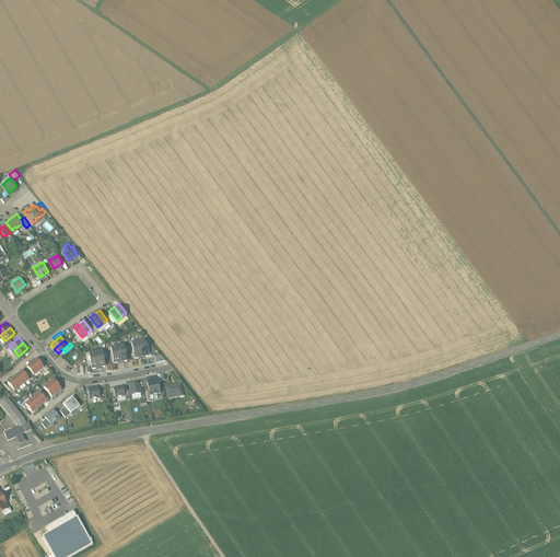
[(140,347),(132,348),(135,356),(138,356),(139,357),(141,356),(140,347)]
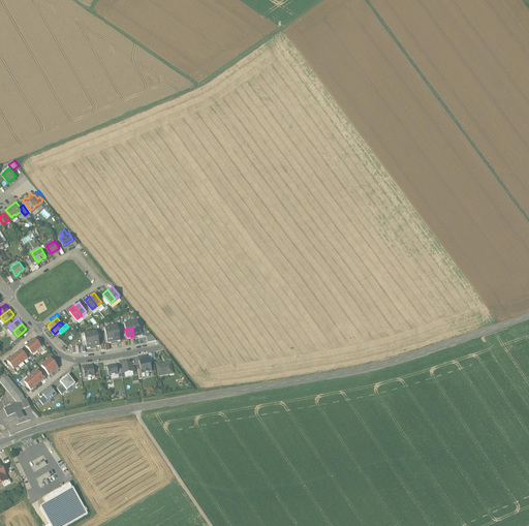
[(21,334),(18,336),(17,336),(14,338),(13,339),(16,342),(23,336),(21,334)]
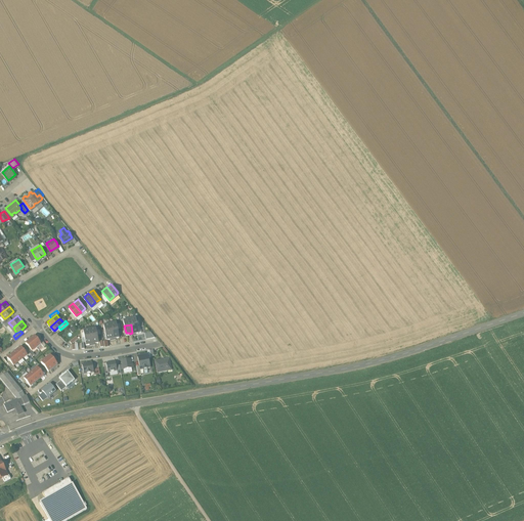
[(38,337),(34,333),(30,337),(36,345),(41,341),(38,337)]
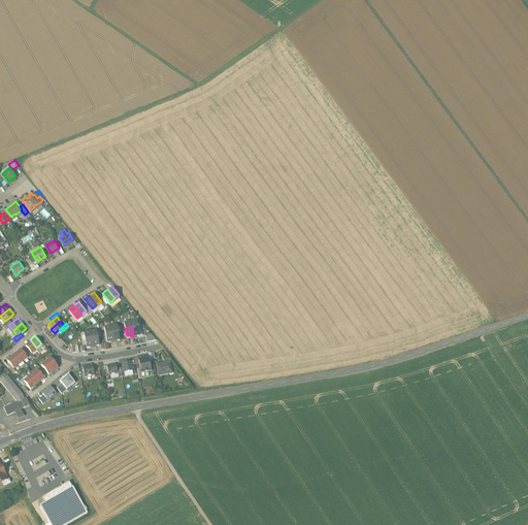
[(36,348),(30,339),(26,343),(32,351),(36,348)]
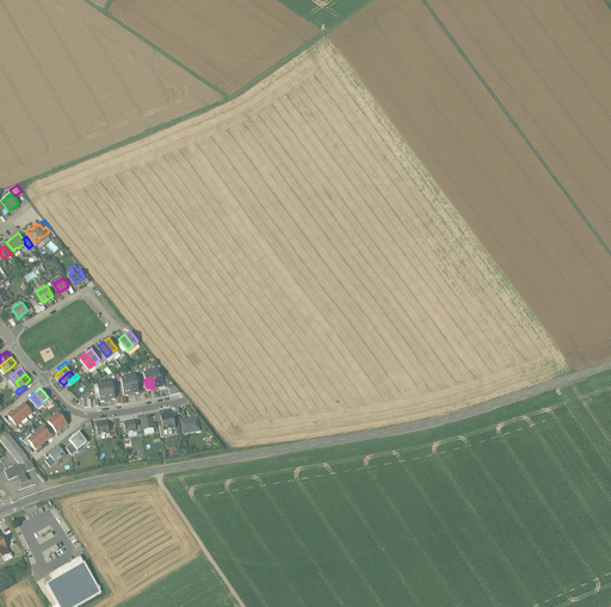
[(31,410),(24,401),(19,406),(26,415),(31,410)]
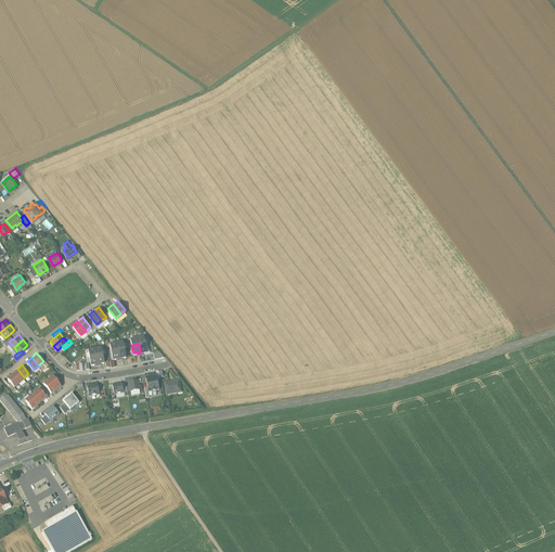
[(17,369),(12,372),(18,381),(24,377),(17,369)]
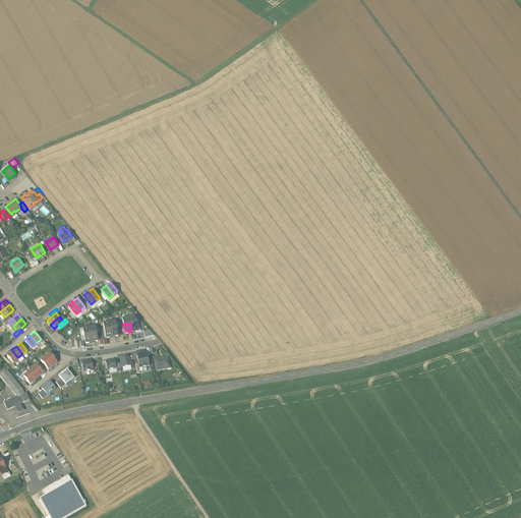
[(17,357),(11,349),(7,353),(13,361),(17,357)]
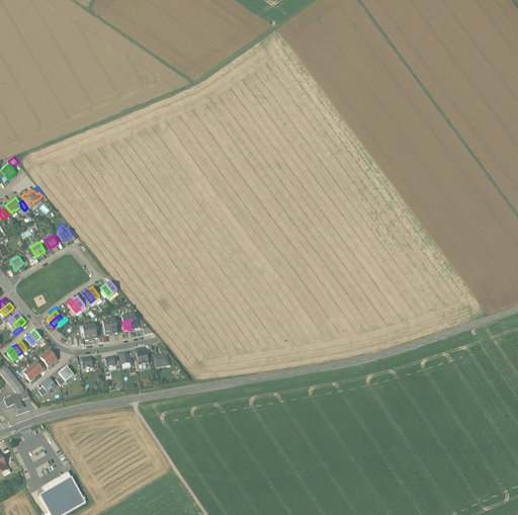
[(50,349),(50,348),(45,352),(53,361),(57,357),(54,354),(50,349)]
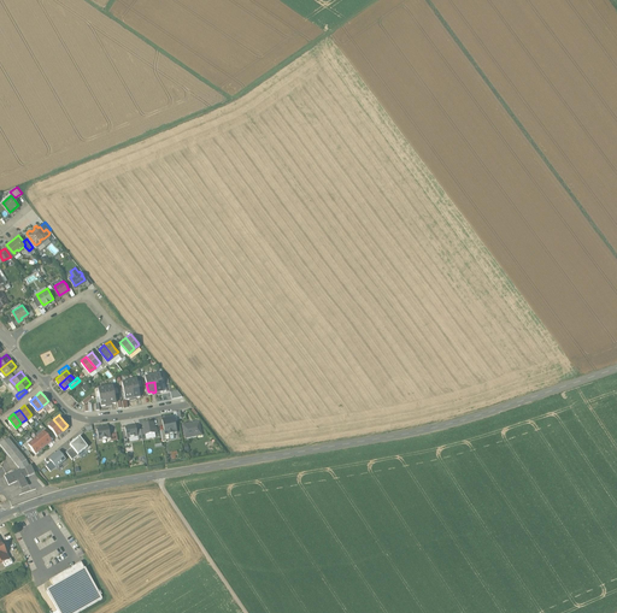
[(164,428),(165,431),(169,431),(169,432),(174,432),(174,430),(177,430),(174,414),(162,417),(164,428)]
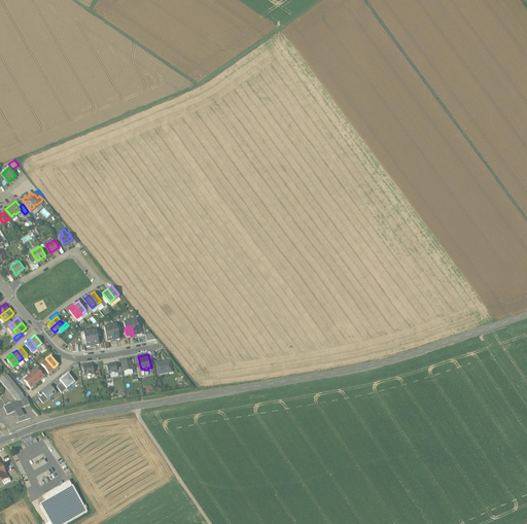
[(54,368),(45,358),(41,362),(48,371),(54,368)]
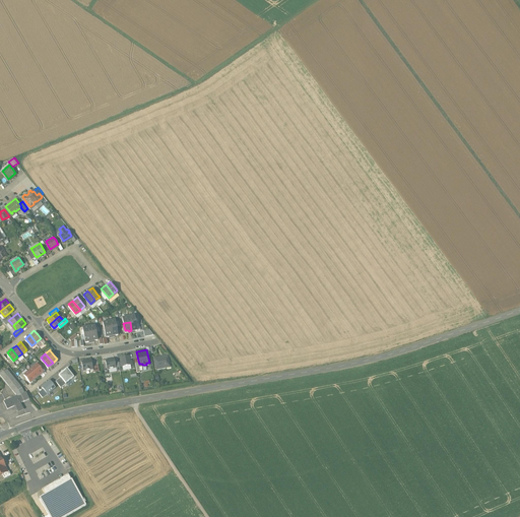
[(122,360),(123,365),(132,363),(132,358),(130,359),(129,353),(121,356),(122,360)]
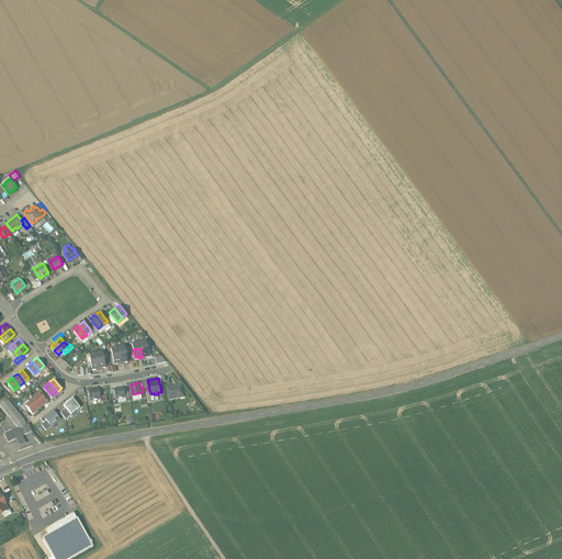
[(181,382),(167,384),(169,397),(179,395),(178,391),(183,390),(181,382)]
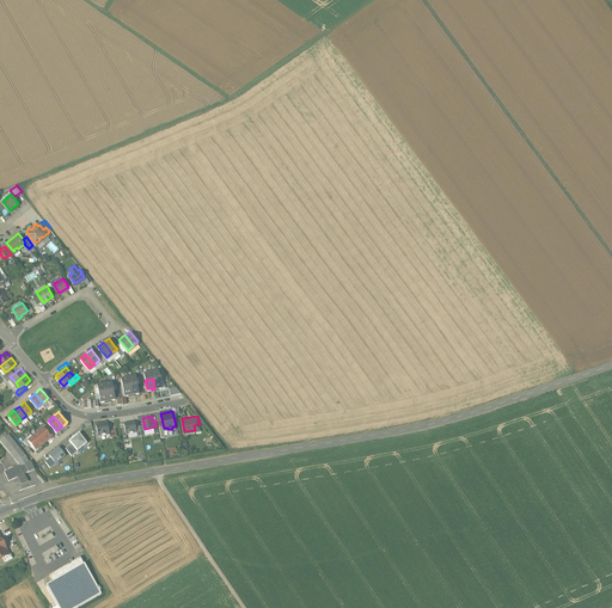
[(134,419),(123,422),(126,431),(136,429),(135,424),(134,419)]
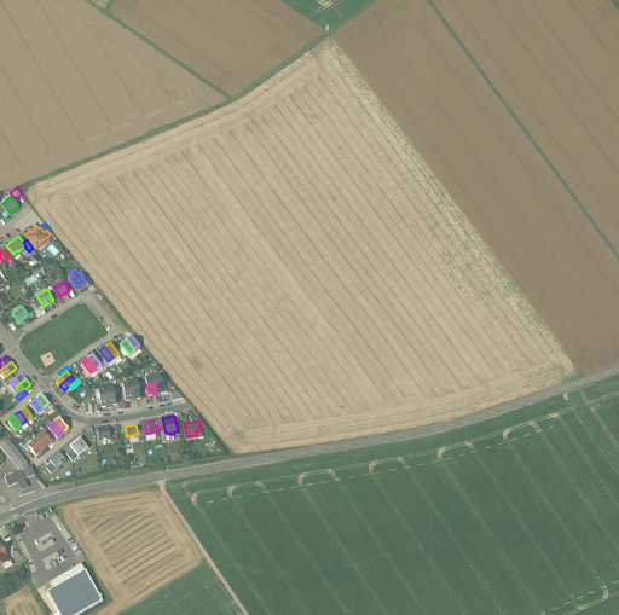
[(109,425),(97,428),(99,439),(110,436),(109,425)]
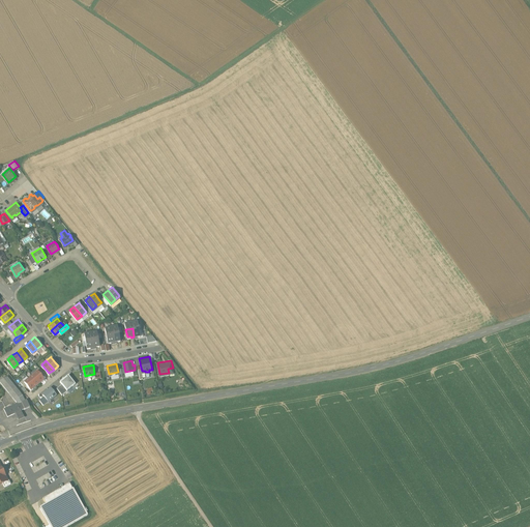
[(43,377),(37,370),(33,373),(39,381),(43,377)]
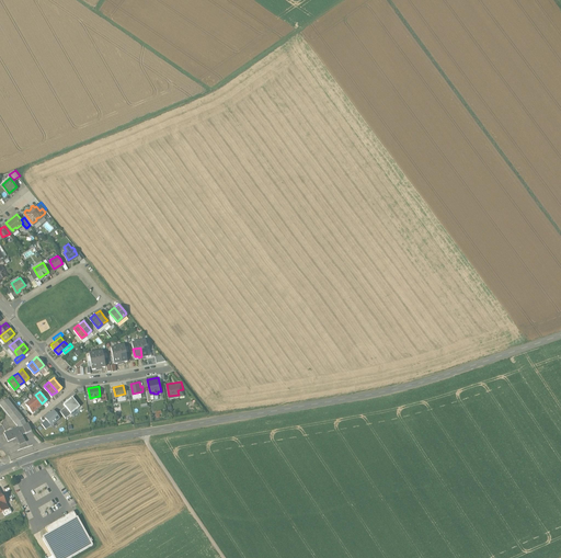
[(42,403),(35,395),(30,399),(37,407),(42,403)]
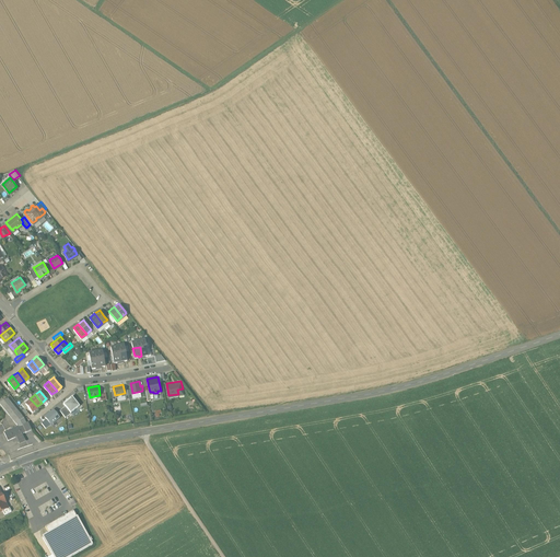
[(65,404),(71,410),(80,404),(72,394),(63,402),(65,404)]
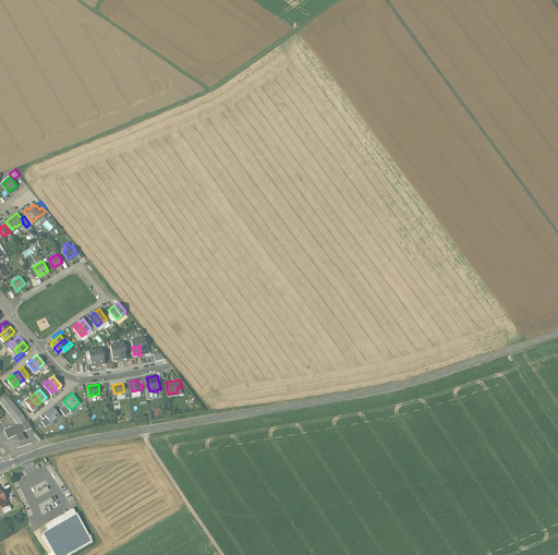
[(24,414),(8,394),(0,397),(0,399),(16,420),(17,422),(19,424),(23,422),(26,420),(24,414)]
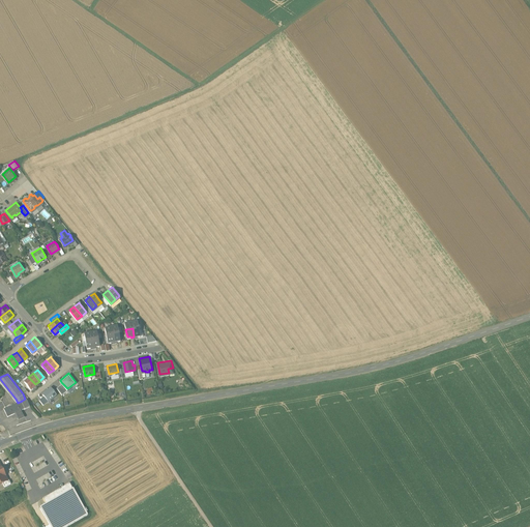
[(35,384),(28,377),(24,380),(30,388),(35,384)]
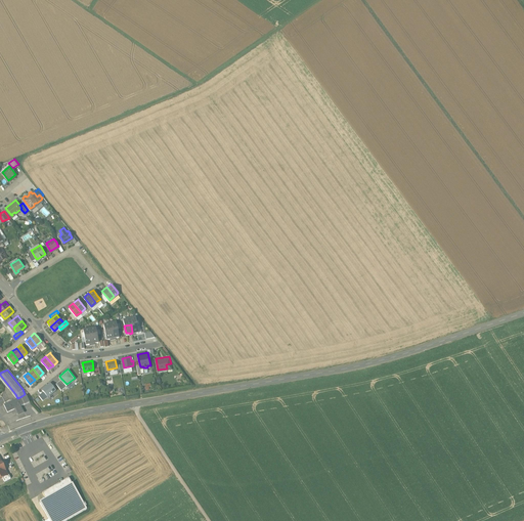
[(67,384),(60,378),(56,382),(61,388),(67,384)]
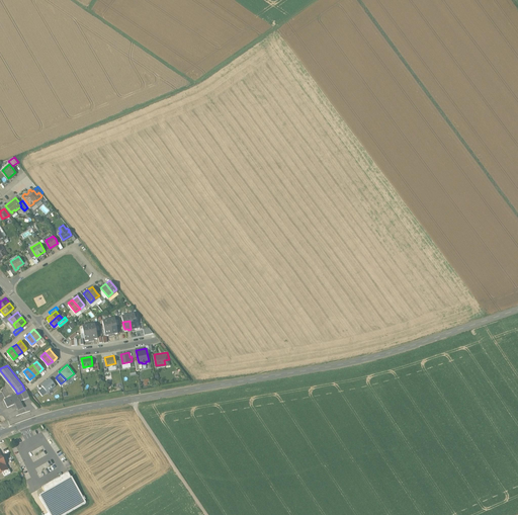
[(55,383),(50,377),(41,383),(42,384),(47,390),(55,383)]
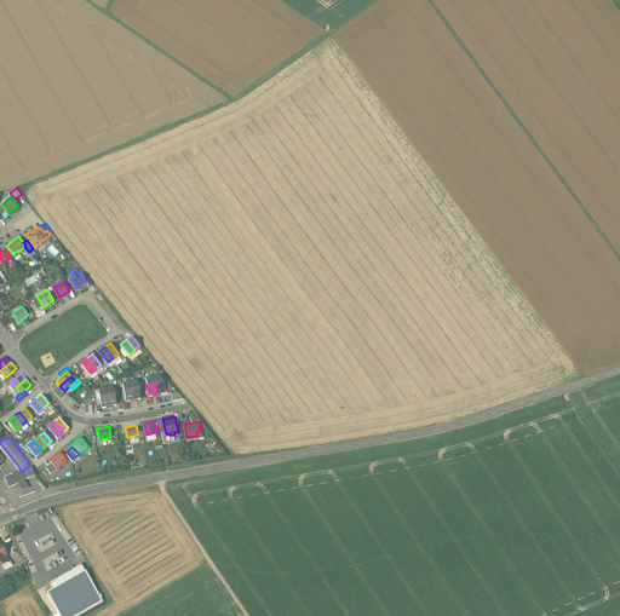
[(26,468),(21,471),(19,468),(5,476),(9,484),(17,481),(24,478),(29,476),(26,468)]
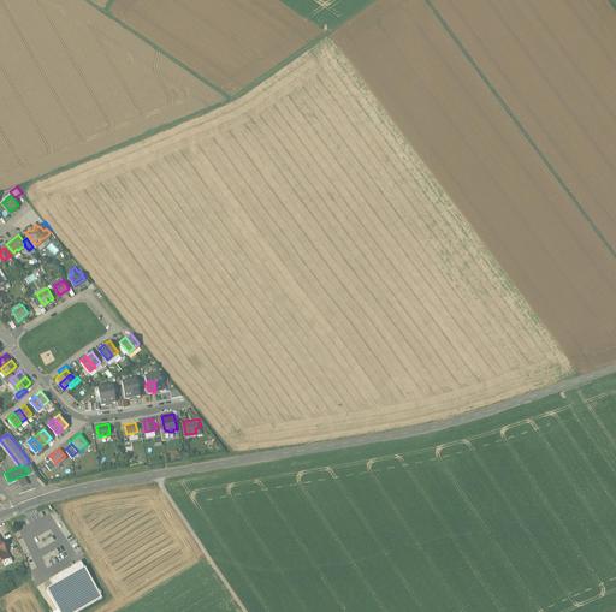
[(24,475),(17,477),(21,487),(29,483),(24,475)]
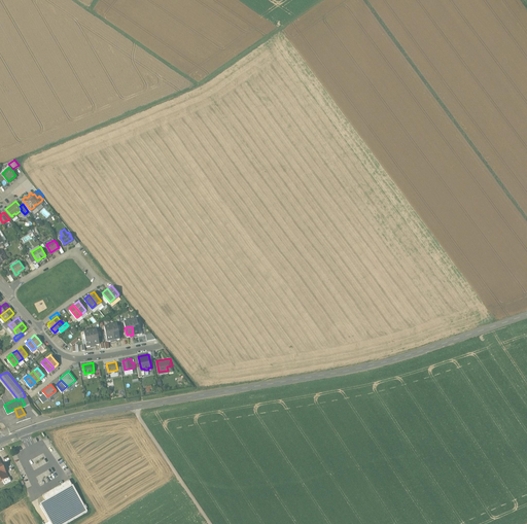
[(44,522),(45,523),(60,523),(88,509),(73,483),(72,484),(69,478),(42,493),(45,499),(39,502),(49,519),(44,522)]
